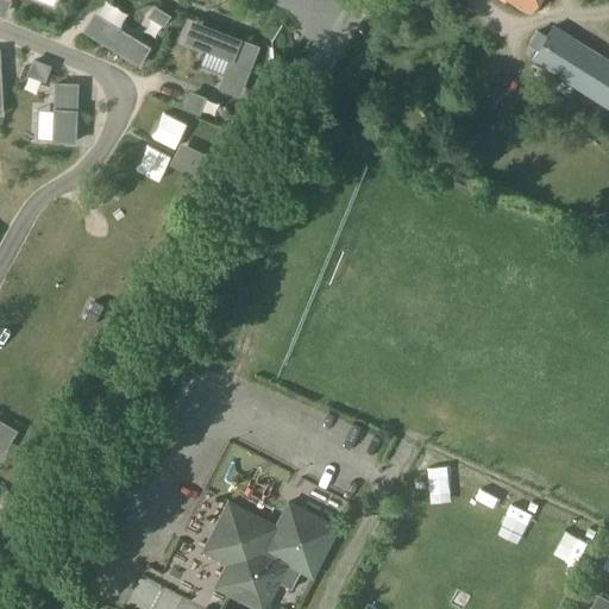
[(506,0),(529,16),(539,0),(506,0)]
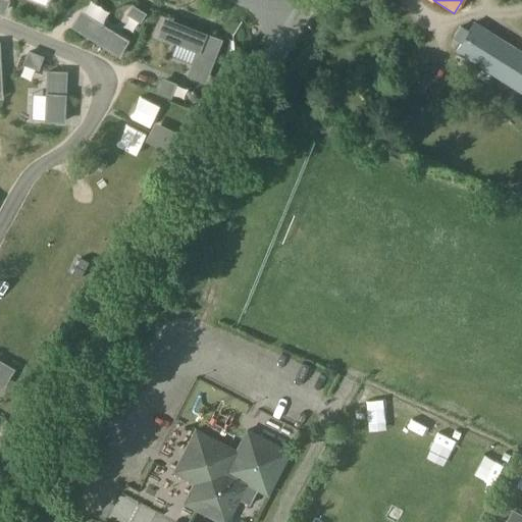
[(81,11),(70,28),(120,57),(129,41),(81,11)]
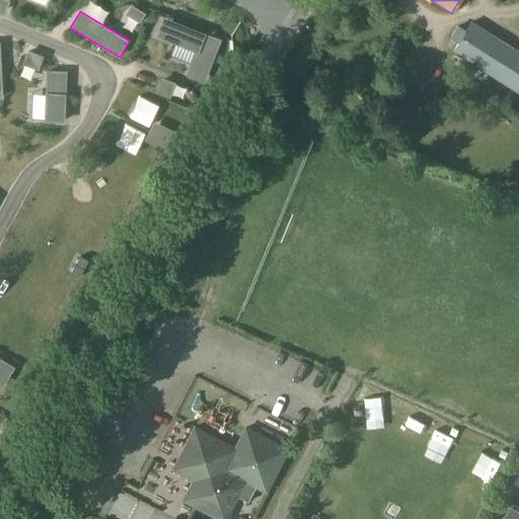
[(176,20),(169,41),(196,52),(187,75),(205,83),(223,40),(176,20)]
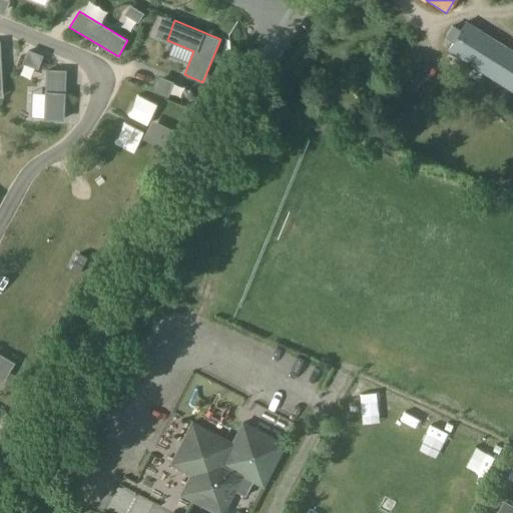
[(512,52),(466,22),(447,51),(512,92),(512,52)]
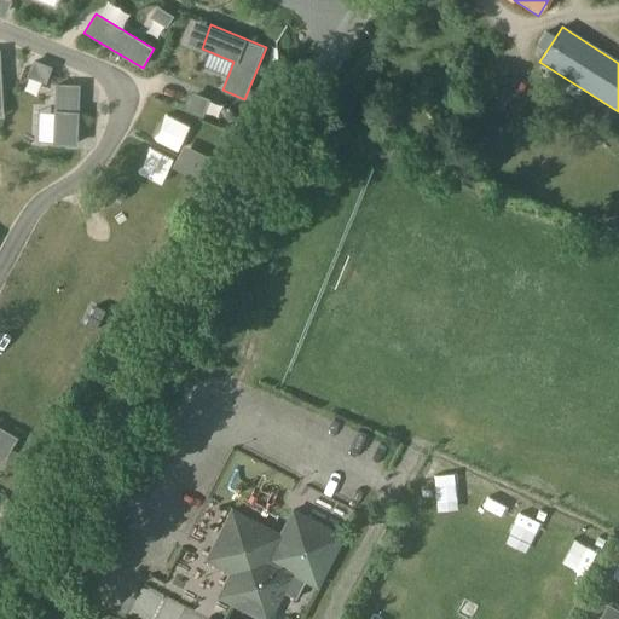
[(53,145),(76,146),(80,86),(56,85),(53,145)]
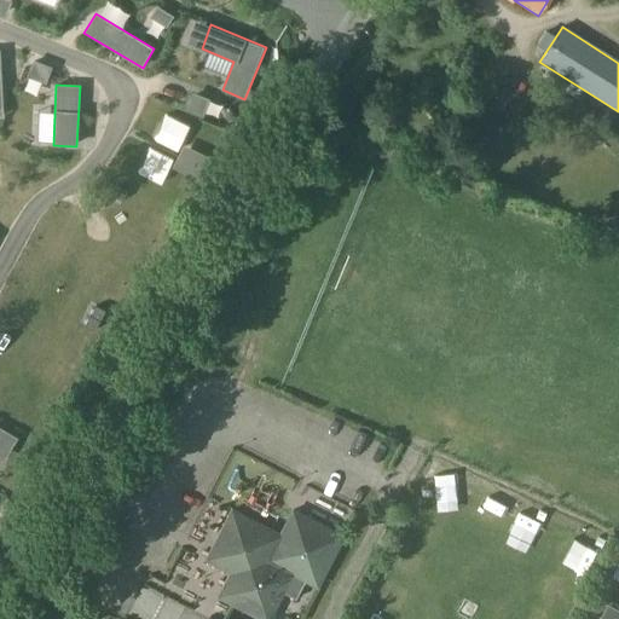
[(0,458),(5,461),(17,439),(0,428),(0,458)]
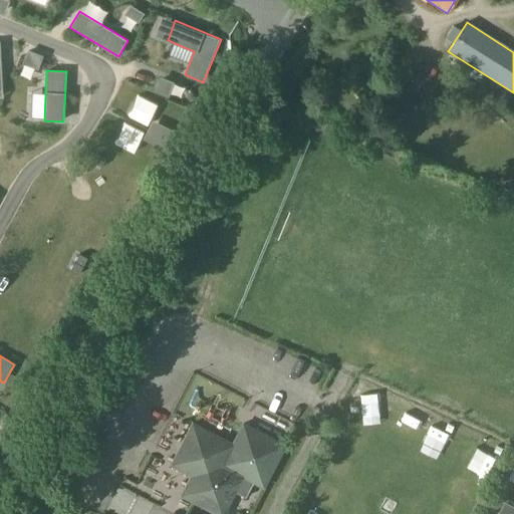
[(193,424),(172,465),(192,475),(181,495),(190,500),(184,513),(186,513),(223,513),(235,492),(247,498),(254,484),(267,490),(288,445),(245,424),(234,445),(193,424)]
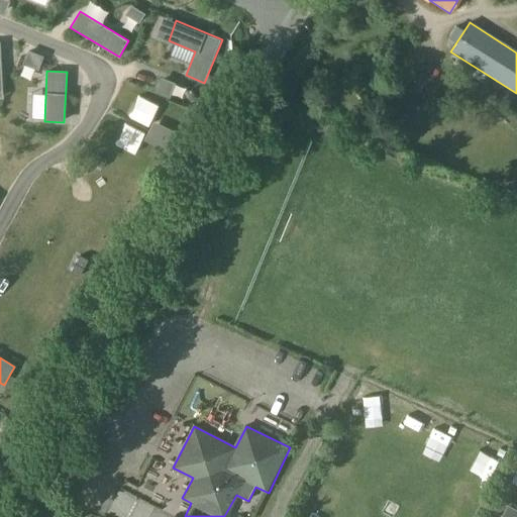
[(516,502),(516,488),(513,487),(508,498),(516,502)]
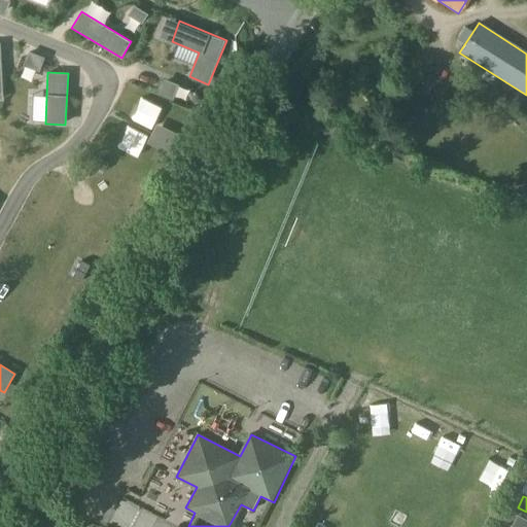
[(526,526),(526,519),(517,514),(510,526),(526,526)]
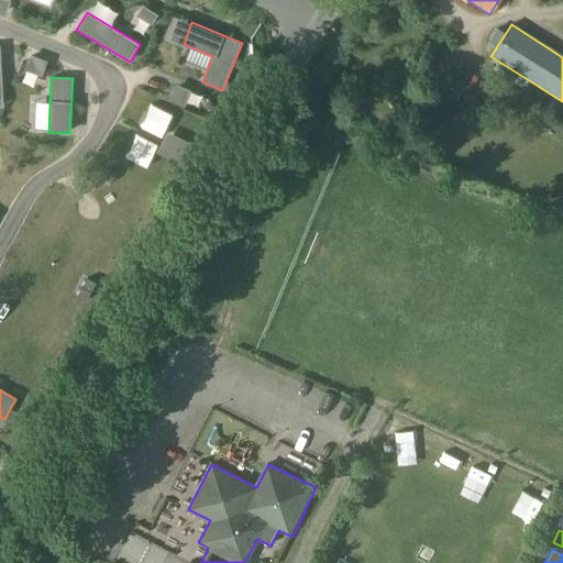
[(394,551),(388,562),(415,562),(417,560),(394,551)]
